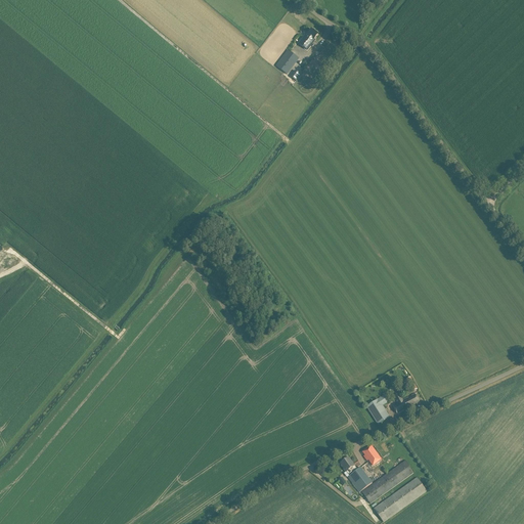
[(299,44),(307,51),(315,40),(314,39),(318,34),(311,30),(307,35),(306,35),(299,44)]
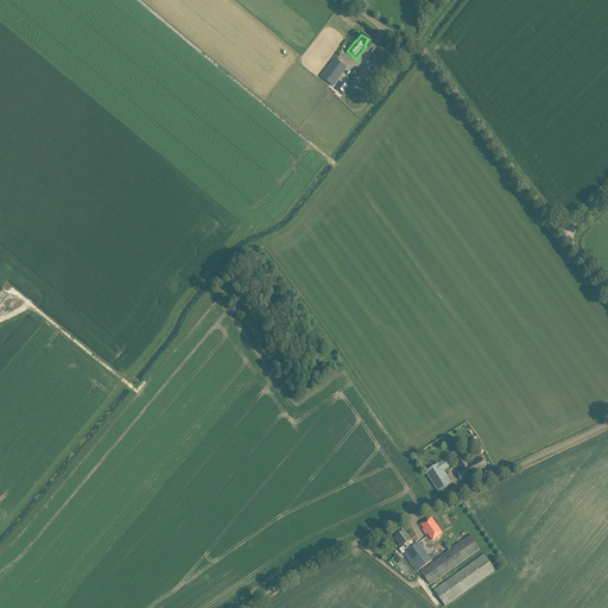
[(320,77),(334,87),(347,69),(334,58),(320,77)]
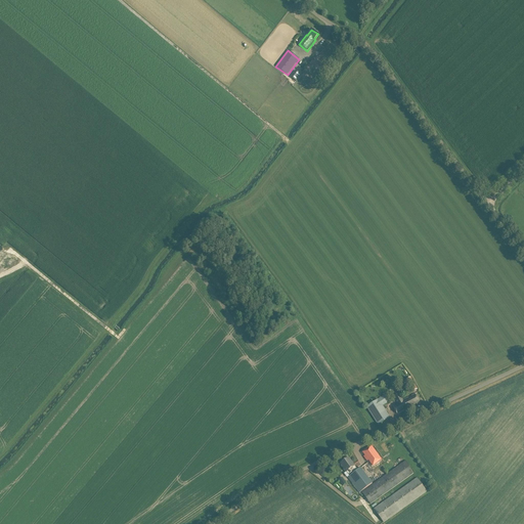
[(296,71),(291,77),(296,81),(301,75),(296,71)]
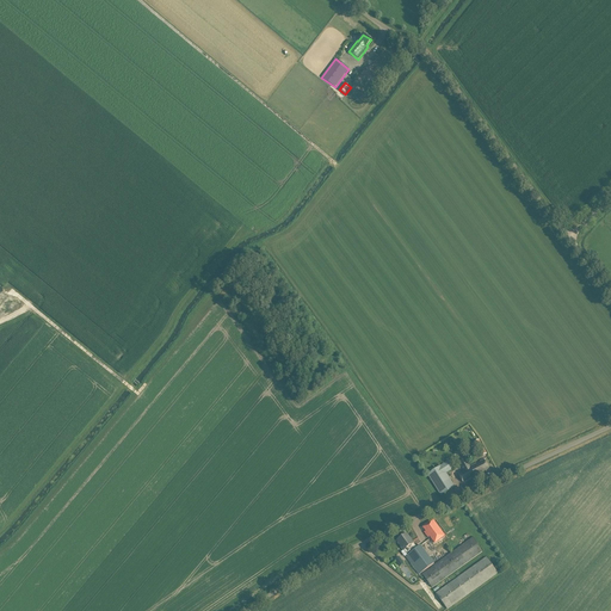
[(479,440),(474,443),(479,452),(483,449),(479,440)]
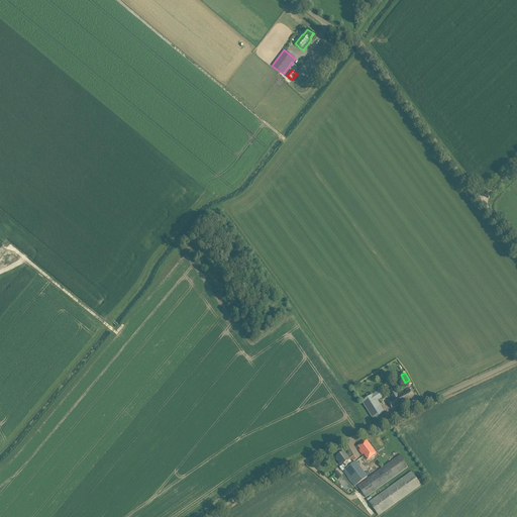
[(414,397),(409,388),(406,390),(407,391),(404,393),(403,392),(397,395),(393,387),(388,390),(393,398),(388,401),(392,408),(400,404),(400,405),(414,397)]
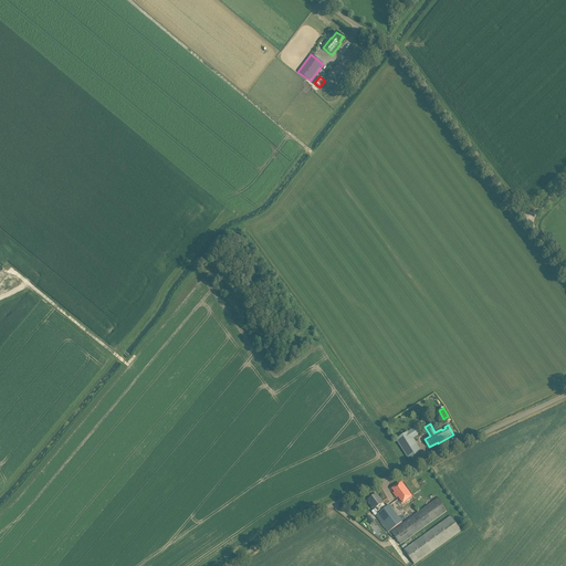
[(396,439),(409,459),(421,451),(413,438),(422,432),(418,426),(396,439)]
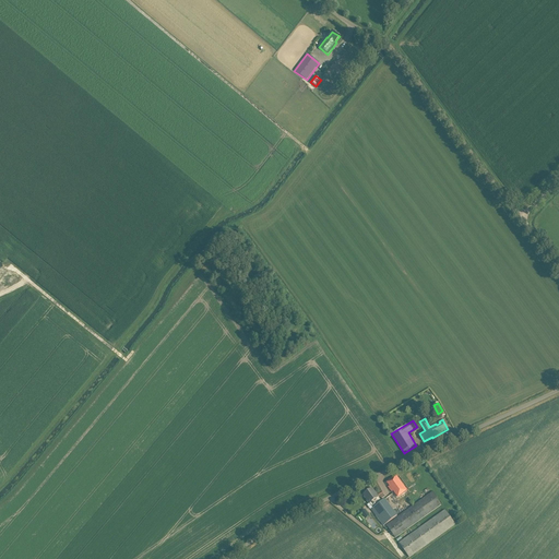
[(395,476),(387,483),(389,486),(388,487),(392,494),(393,492),(396,497),(406,490),(395,476)]
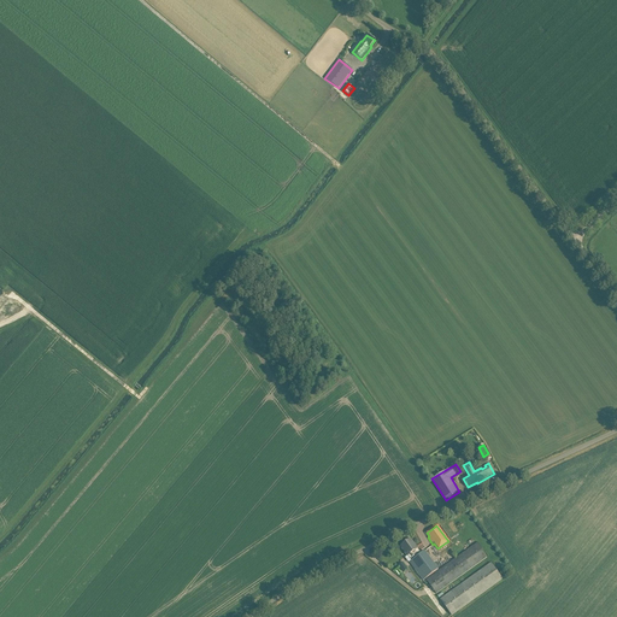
[(411,559),(419,552),(411,540),(401,546),(411,559)]
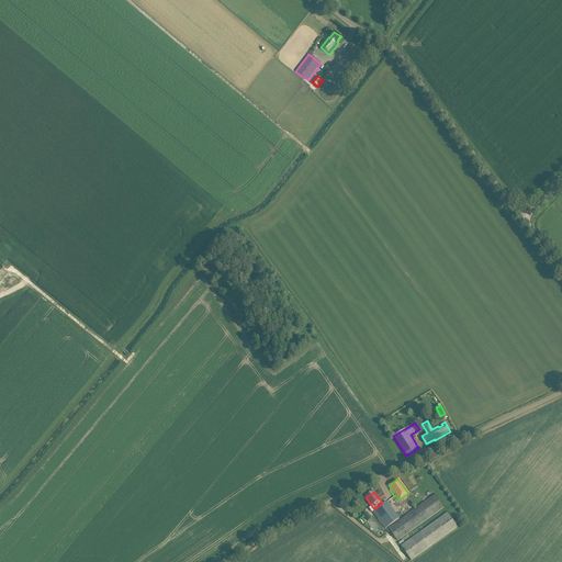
[(389,528),(397,540),(444,507),(435,495),(389,528)]
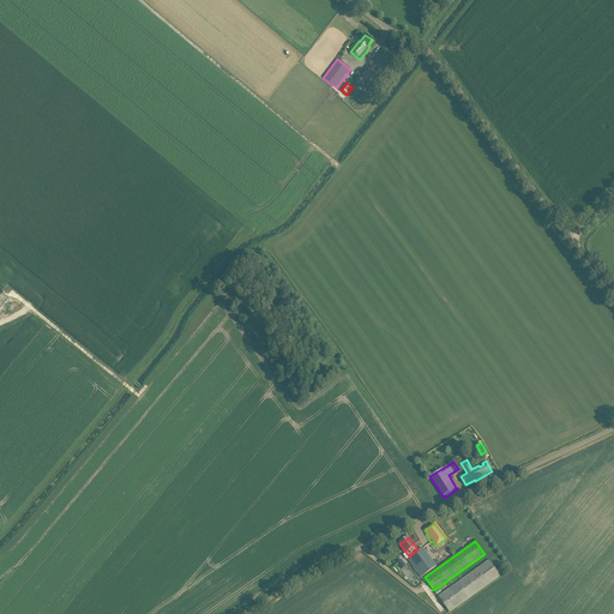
[(408,559),(422,577),(435,567),(422,548),(408,559)]
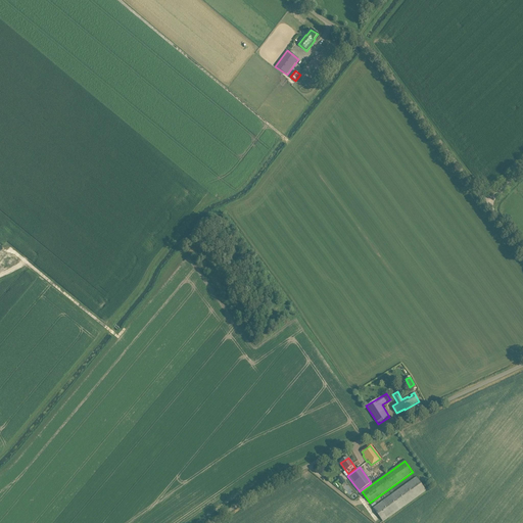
[(373,508),(382,521),(426,490),(417,477),(373,508)]
